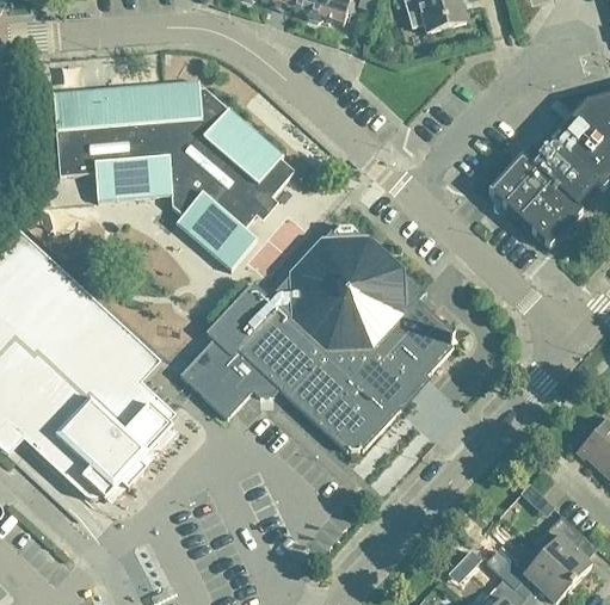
[(283,0),(282,2),(305,11),(308,17),(318,20),(325,17),(344,23),(351,0),(283,0)]
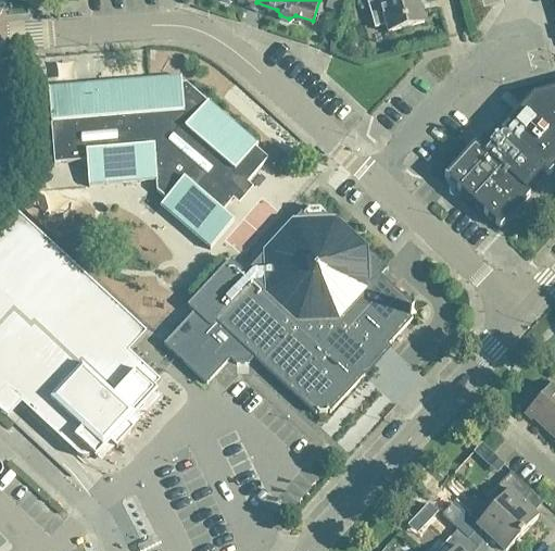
[(368,0),(375,23),(386,20),(388,28),(425,19),(419,0),(368,0)]
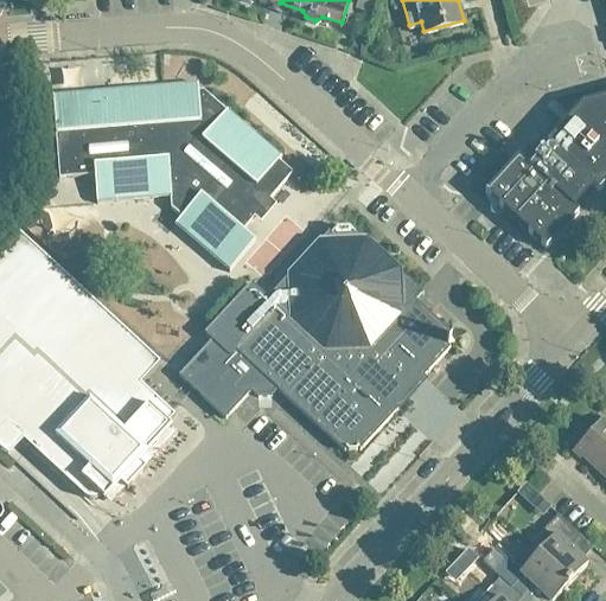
[(203,85),(198,87),(198,78),(52,89),(59,173),(95,170),(96,198),(171,192),(171,204),(182,212),(174,221),(229,267),(255,237),(242,225),(293,167),(279,155),(282,152),(228,104),(227,106),(203,85)]
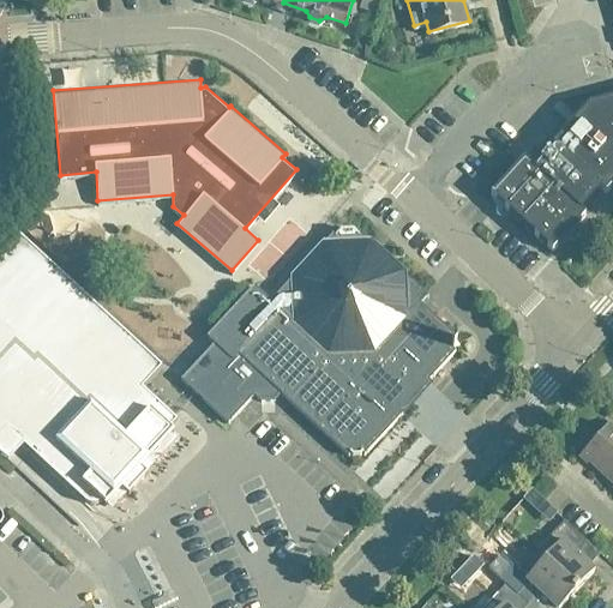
[(523,155),(518,160),(491,191),(552,247),(586,211),(581,208),(601,185),(606,188),(612,180),(612,94),(589,101),(553,140),(533,163),(523,155)]
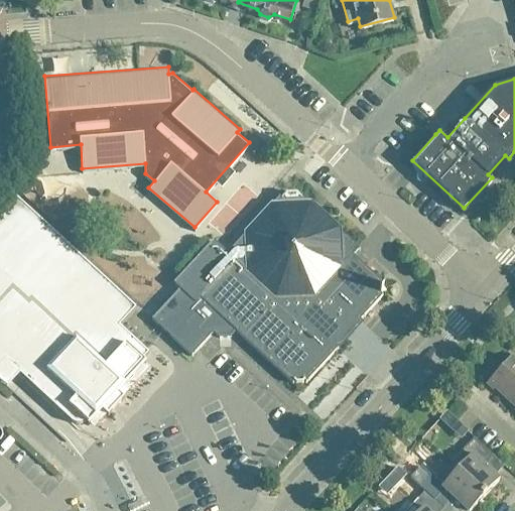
[(173,280),(180,285),(152,315),(191,352),(214,328),(220,333),(231,333),(236,328),(293,380),(294,378),(296,380),(302,380),(304,378),(305,380),(339,344),(335,340),(358,314),(360,316),(383,292),(381,290),(386,285),(381,280),(382,278),(354,252),(360,246),(299,189),(298,192),(296,190),(285,190),(284,193),(282,190),(228,250),(214,237),(173,280)]
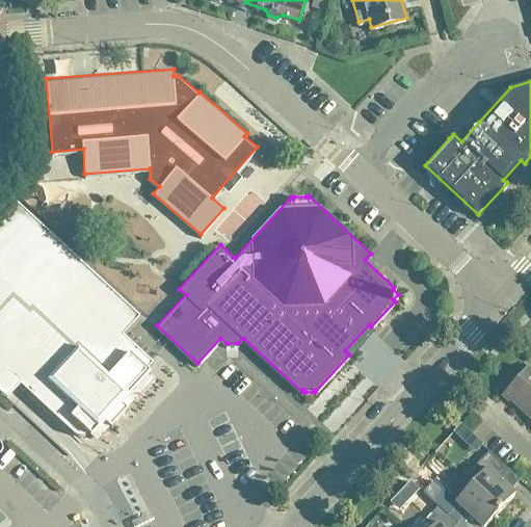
[(17,200),(0,221),(0,372),(5,367),(21,381),(73,429),(87,430),(91,433),(93,432),(105,419),(110,423),(111,424),(129,405),(127,404),(123,400),(135,387),(151,370),(147,367),(153,360),(123,332),(140,313),(78,256),(17,200)]
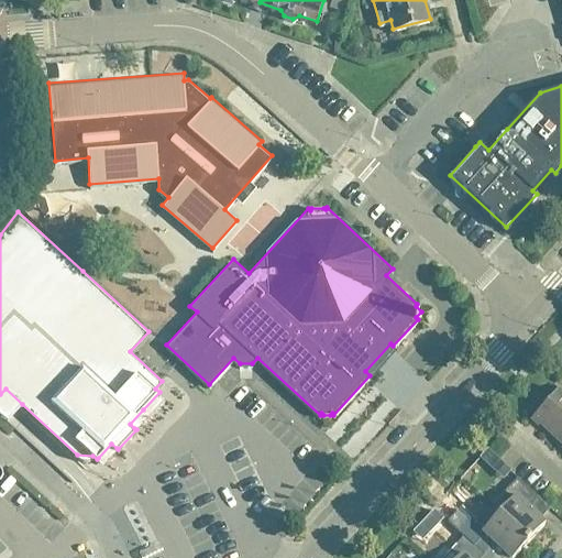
[(552,430),(561,419),(561,382),(532,413),(552,430)]
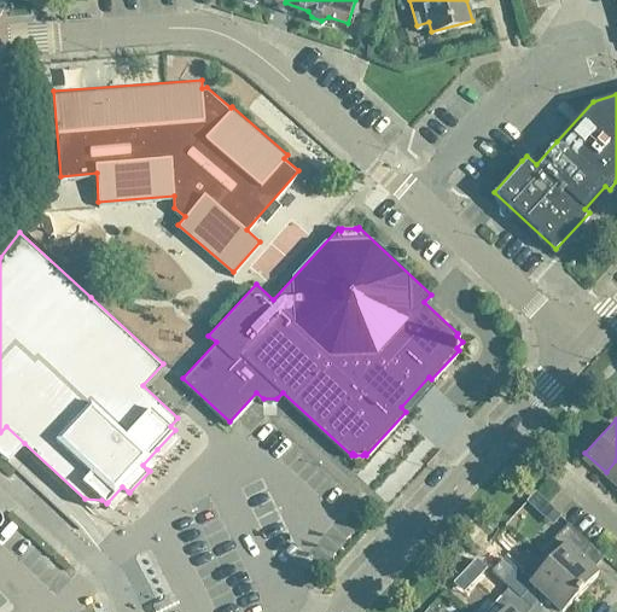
[(616,460),(606,472),(616,482),(616,460)]
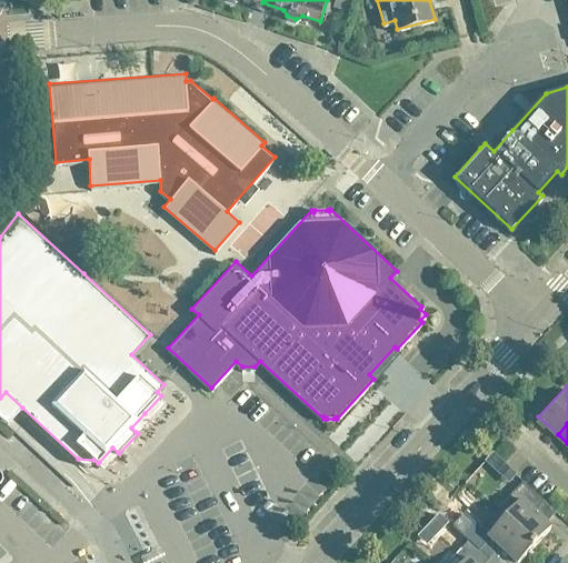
[(507,496),(496,508),(504,515),(534,543),(551,524),(534,508),(544,496),(524,478),(507,496)]
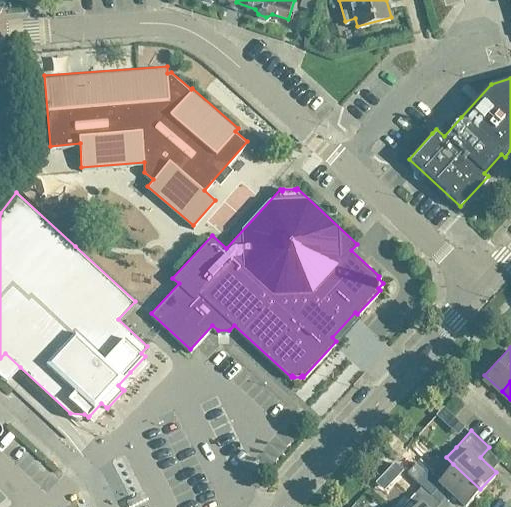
[(417,458),(407,470),(422,483),(440,500),(449,490),(465,505),(480,489),(453,464),(446,457),(432,472),(417,458)]
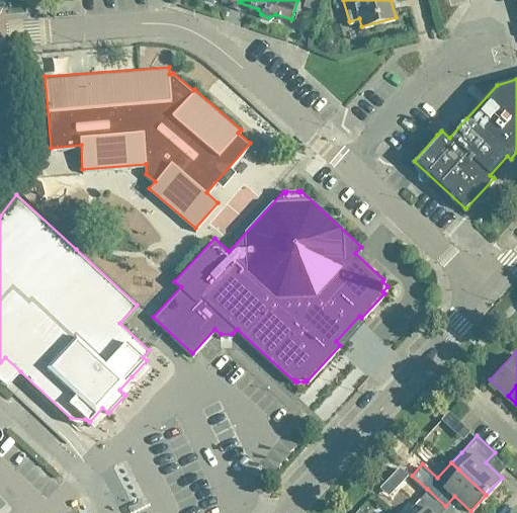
[(417,499),(404,512),(439,512),(445,506),(427,489),(417,499)]
